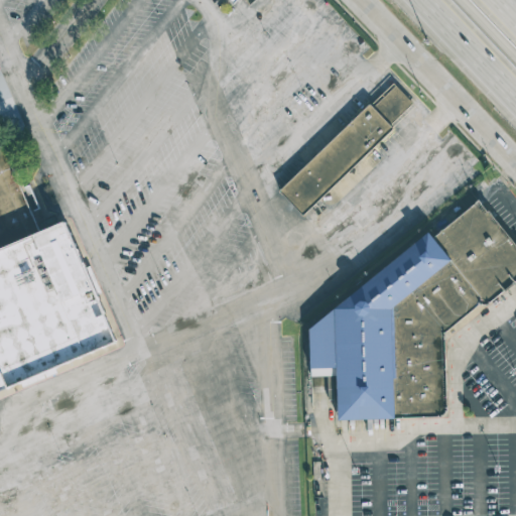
[(372,107),(394,86),(412,104),(389,126),(372,107)]
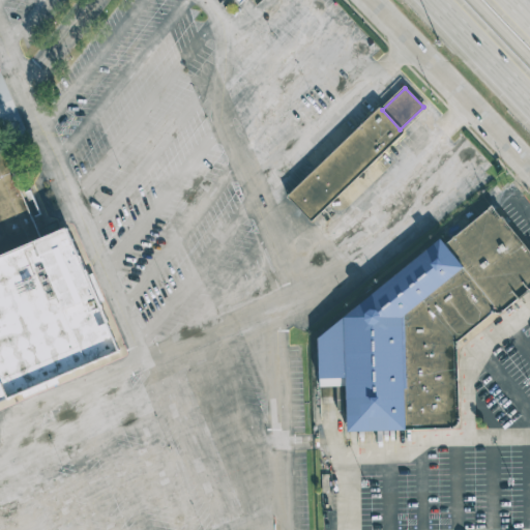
[(286,196),(379,107),(382,110),(400,129),(403,133),(311,222),(286,196)]
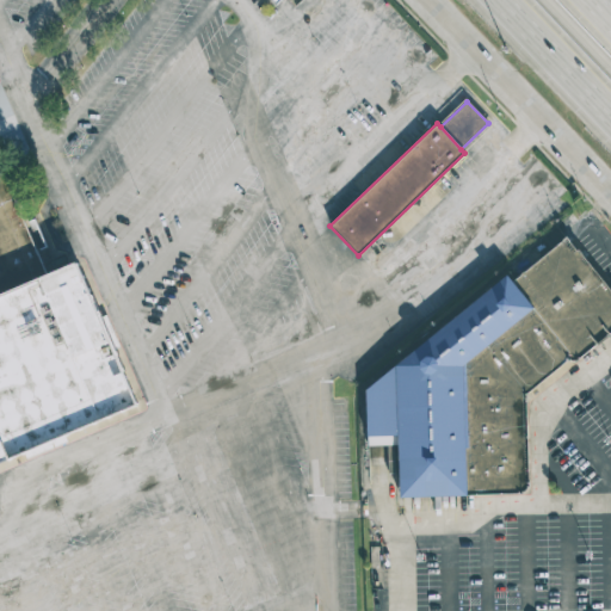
[(0,170),(1,170),(47,275),(0,294),(0,170)]
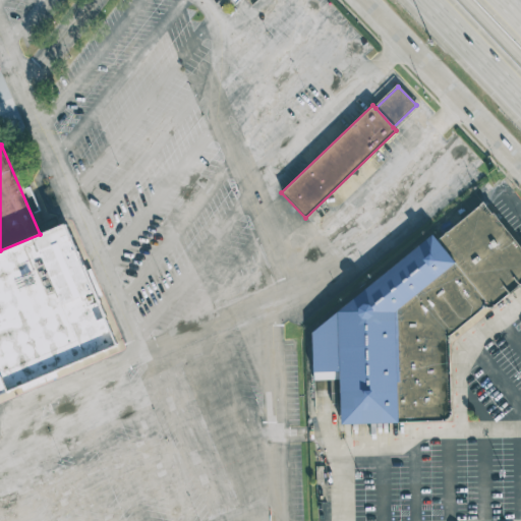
[(436,241),(483,204),(520,246),(520,285),(490,310),(481,308),(447,337),(451,414),(444,422),(343,426),(332,415),(330,384),(335,384),(334,324),(397,320),(397,309),(453,263),(436,241)]
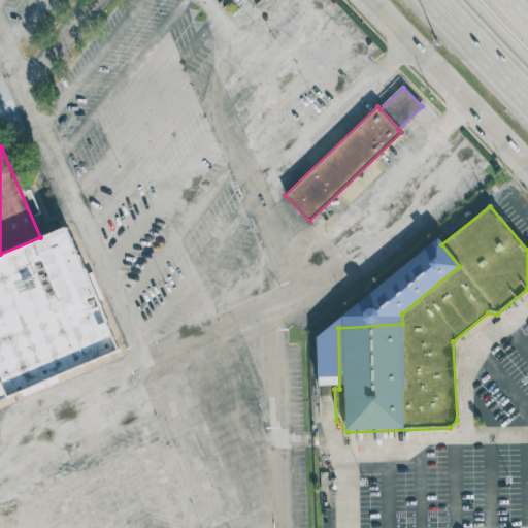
[(0,254),(0,399),(119,349),(92,288),(65,226),(40,237),(0,254)]
